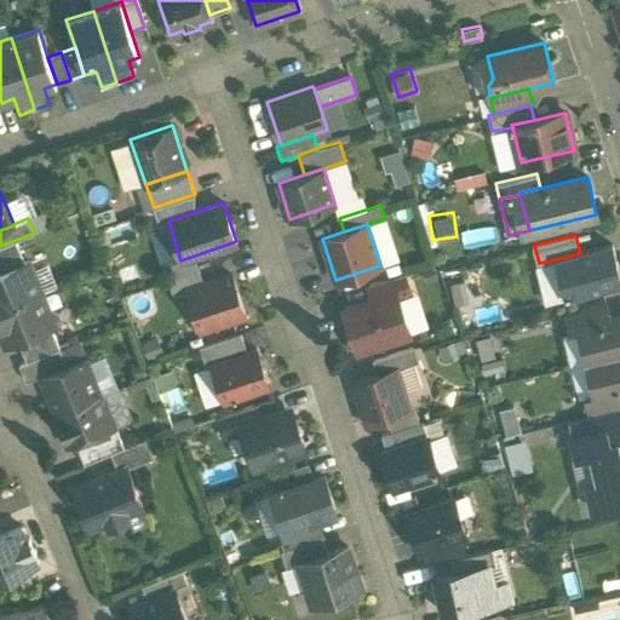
[(0,246),(0,271),(24,262),(16,240),(0,246)]
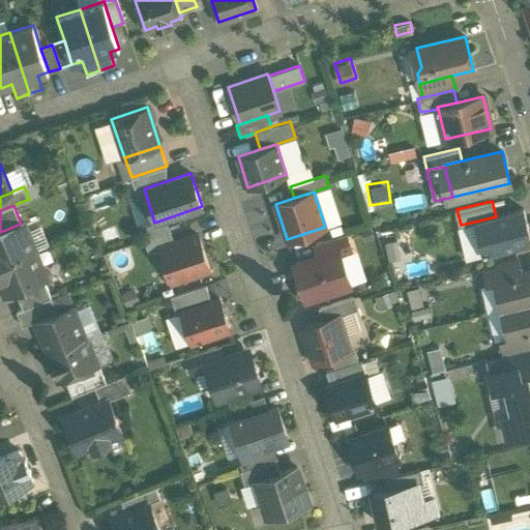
[(475,222),(483,256),(529,243),(529,229),(525,209),(496,216),(475,222)]
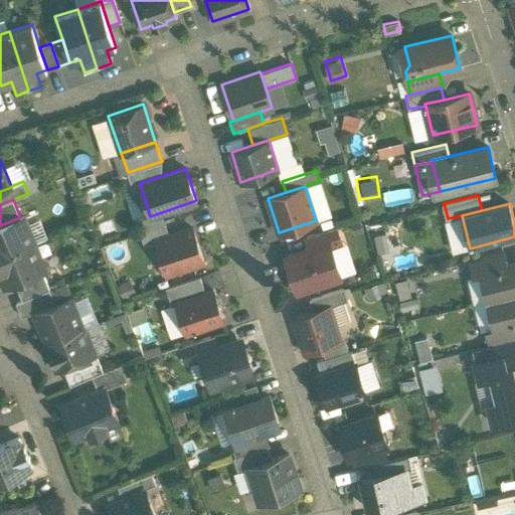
[(0,225),(0,256),(34,242),(23,216),(20,217),(0,225)]
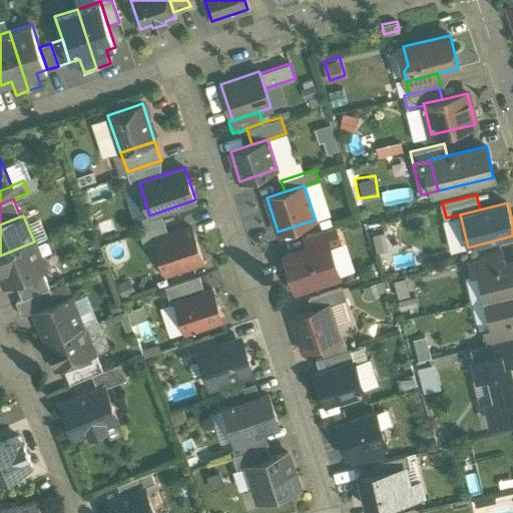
[(164,222),(139,231),(143,242),(155,239),(154,238),(168,233),(164,222)]
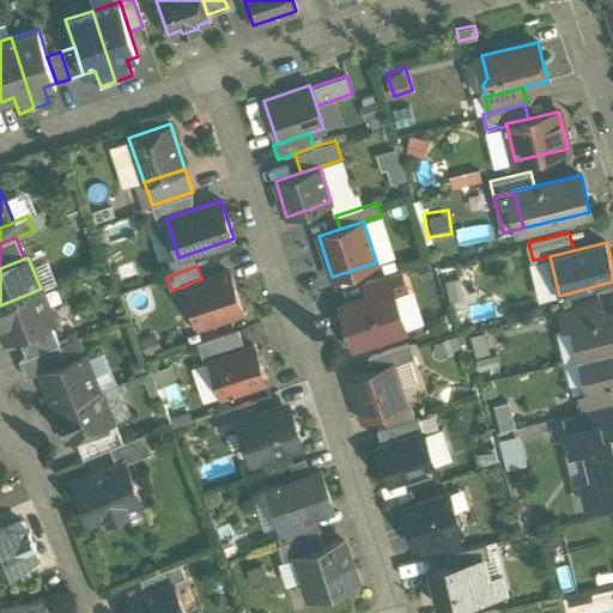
[(400,269),(364,281),(369,295),(390,287),(393,293),(406,289),(400,269)]
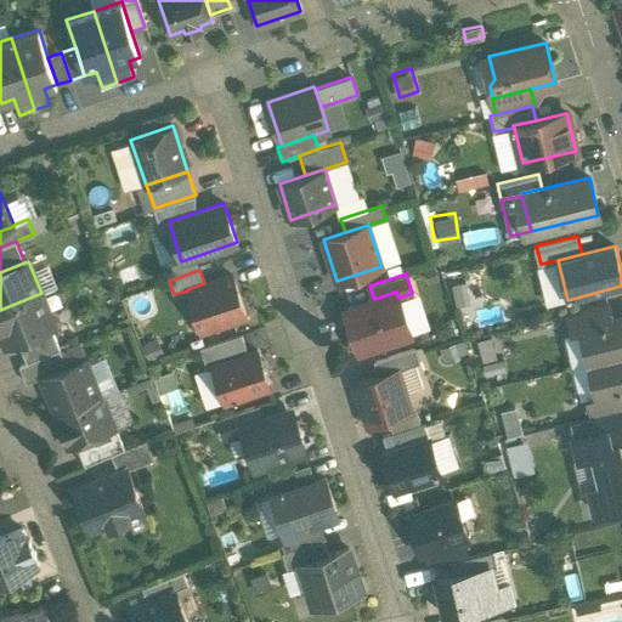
[(204,283),(187,289),(188,290),(201,329),(246,315),(232,275),(204,283)]
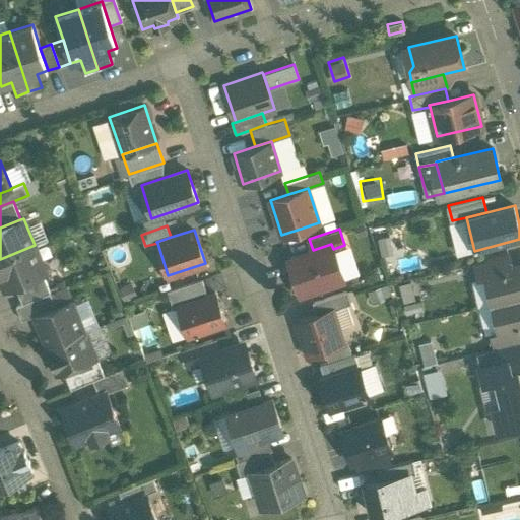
[(313,250),(289,258),(301,293),(343,278),(333,249),(331,244),(313,250)]
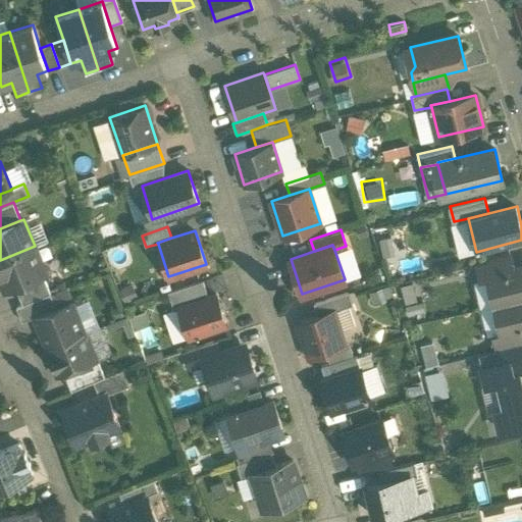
[(35,246),(0,260),(0,278),(4,290),(14,284),(43,273),(46,272),(35,246)]
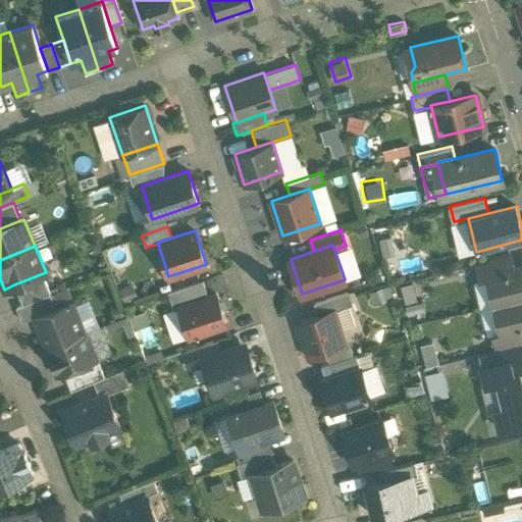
[(511,254),(475,262),(479,278),(487,276),(487,274),(514,268),(511,254)]
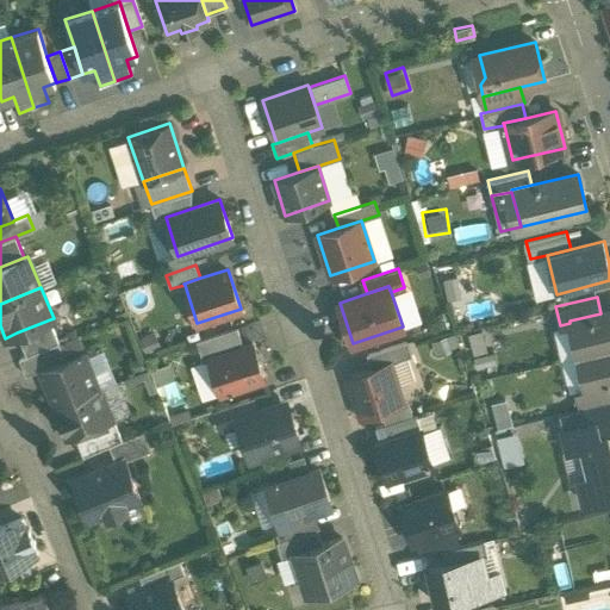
[(609,310),(601,313),(570,321),(570,323),(578,355),(609,347),(609,310)]
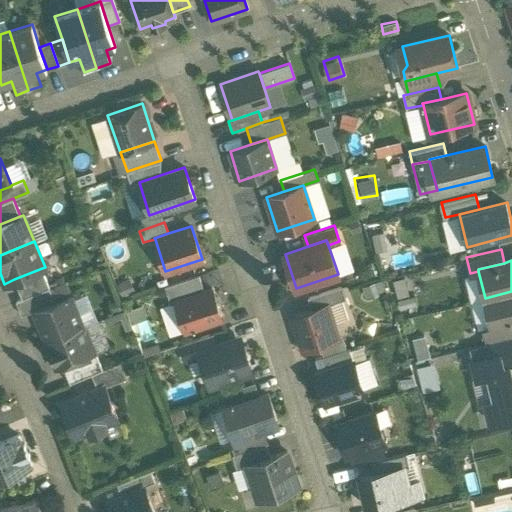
[(42,268),(14,279),(22,298),(49,287),(42,268)]
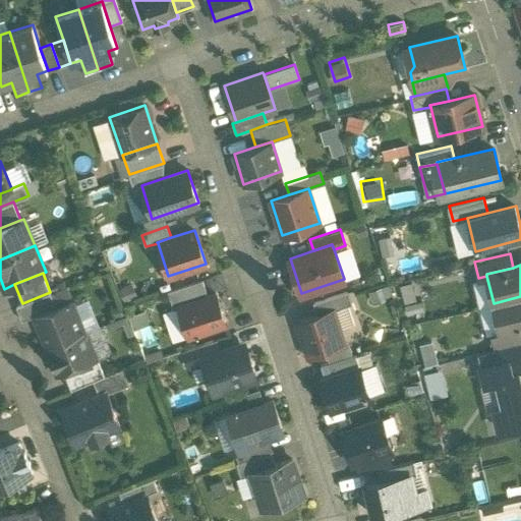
[(201,279),(167,291),(173,308),(179,306),(178,305),(208,296),(201,279)]
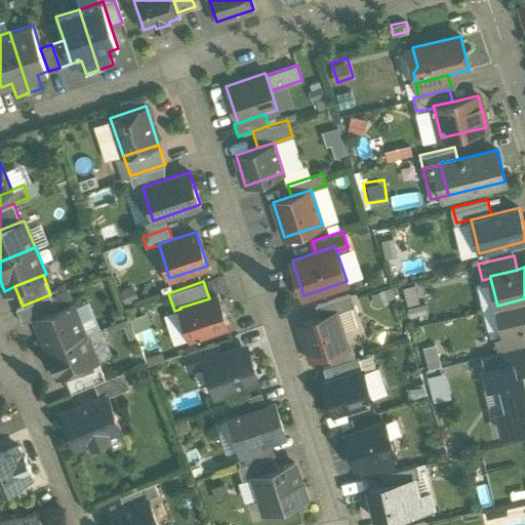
[(350,293),(315,305),(319,317),(334,312),(354,306),(350,293)]
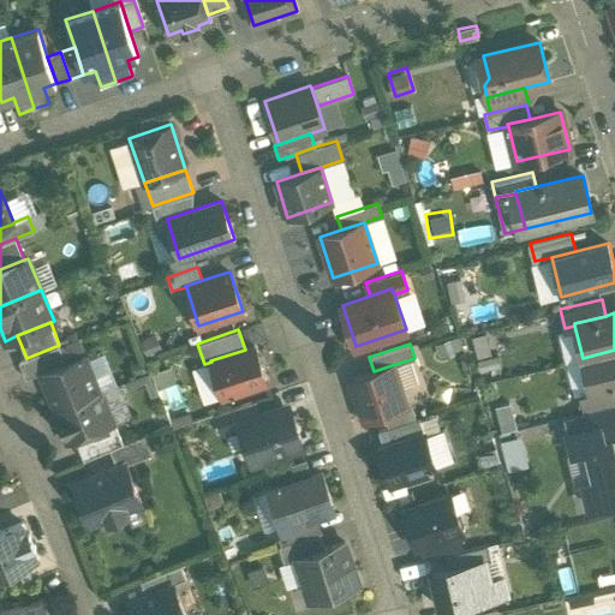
[(27,358),(19,362),(25,377),(41,371),(41,372),(66,363),(59,345),(27,358)]
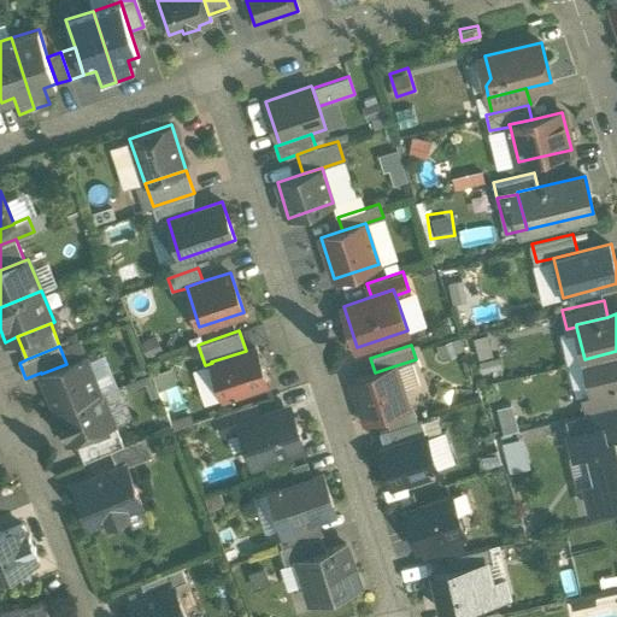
[(246,351),(211,362),(212,363),(223,397),(266,382),(256,347),(246,351)]
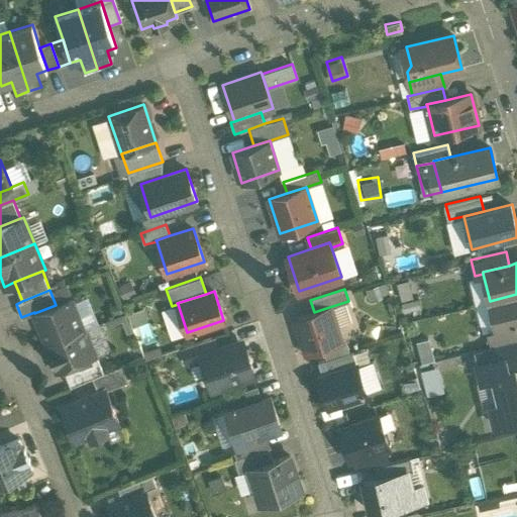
[(516,294),(490,301),(496,328),(496,330),(516,324),(516,294)]
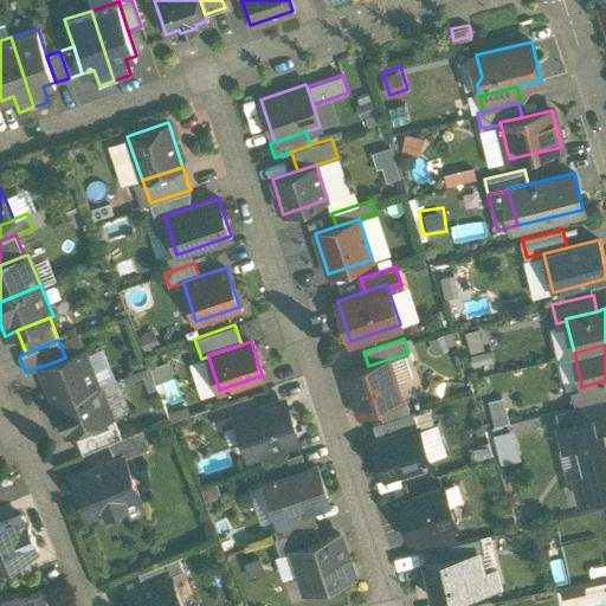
[(65,358),(40,367),(55,403),(97,385),(97,384),(83,350),(65,358)]
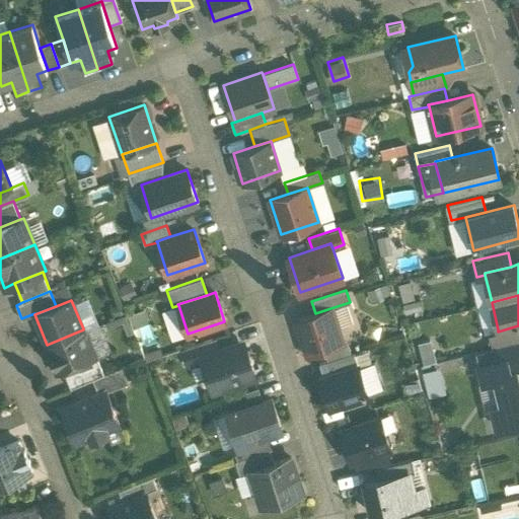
[(315,313),(296,319),(307,354),(342,343),(330,308),(315,313)]
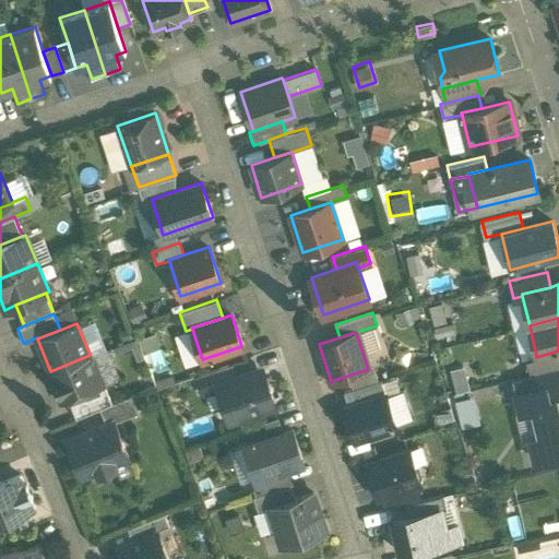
[(558,351),(536,357),(536,355),(526,356),(531,373),(558,366),(558,351)]
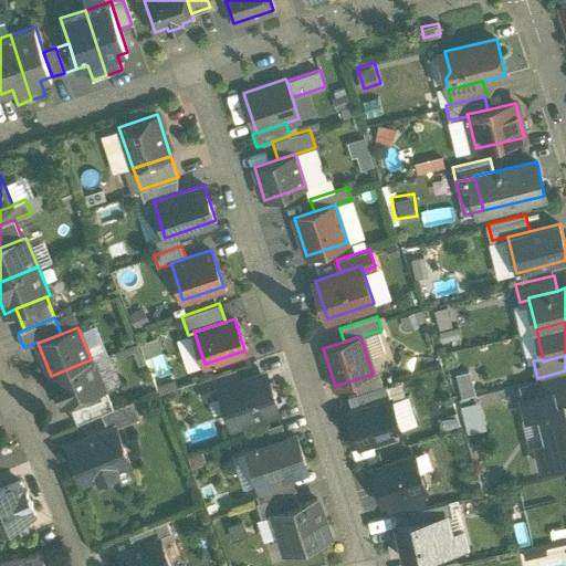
[(91,359),(51,376),(49,376),(61,406),(69,404),(105,388),(93,358),(91,358),(91,359)]
